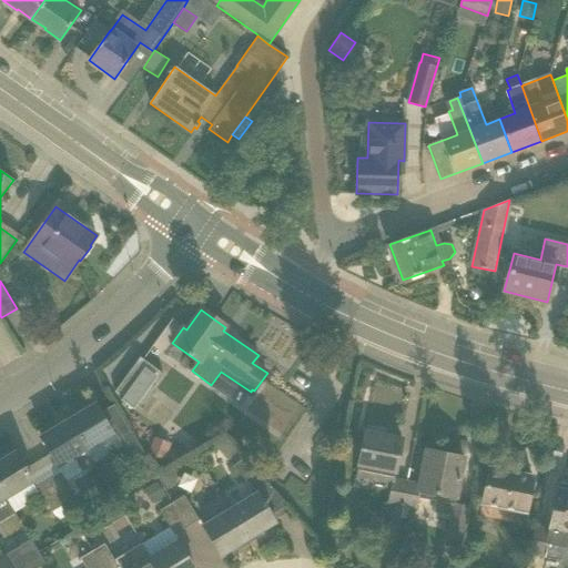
[(134,371),(131,368),(114,392),(122,397),(120,401),(133,409),(151,385),(153,387),(163,374),(143,359),(134,371)]
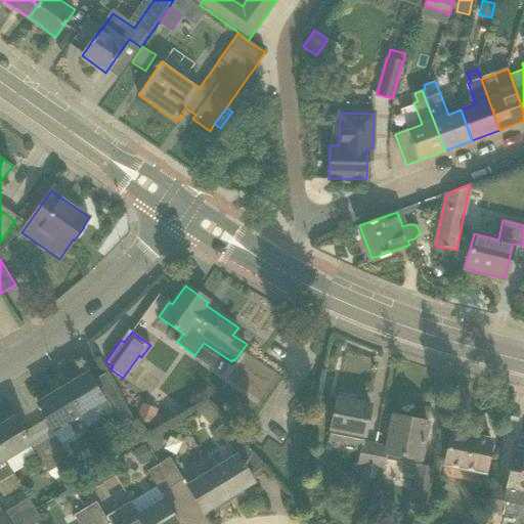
[(104,399),(87,373),(61,387),(79,416),(79,415),(104,399)]
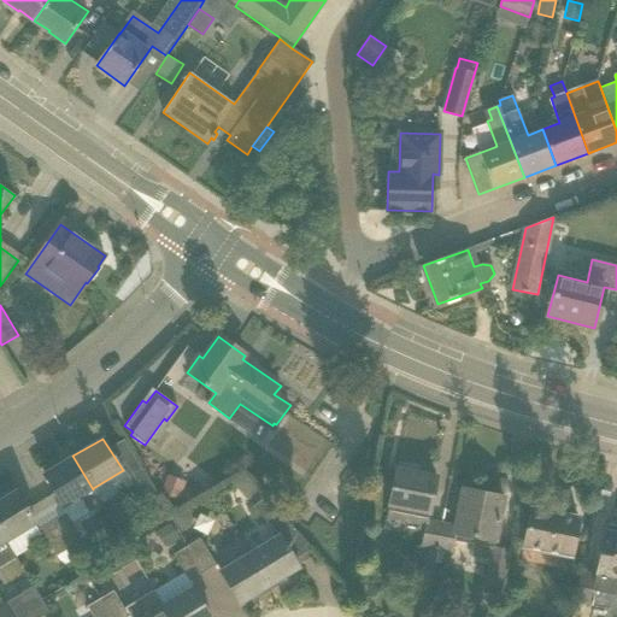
[(64,506),(80,498),(89,513),(103,505),(93,488),(93,489),(72,456),(43,474),(64,506)]
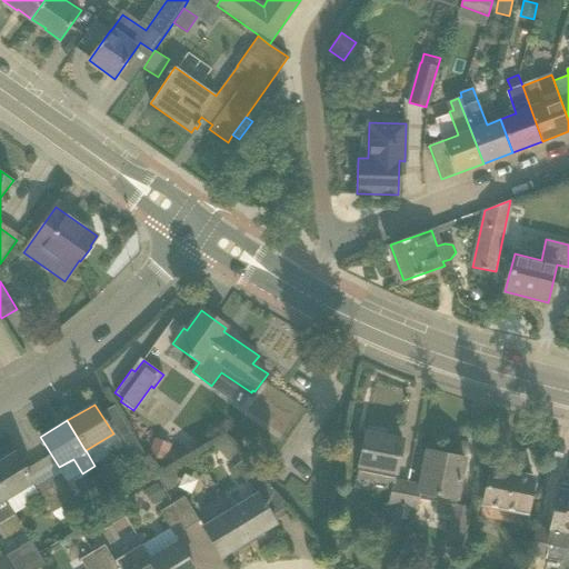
[(130,431),(118,439),(133,463),(146,457),(130,431)]
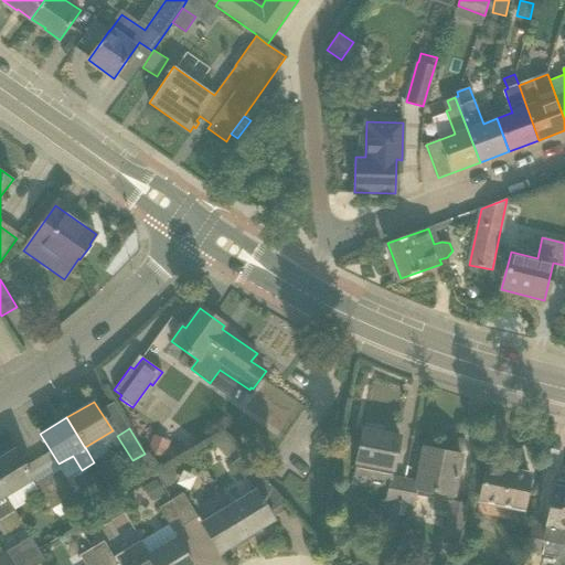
[(355,468),(390,475),(392,476),(400,437),(363,430),(355,468)]
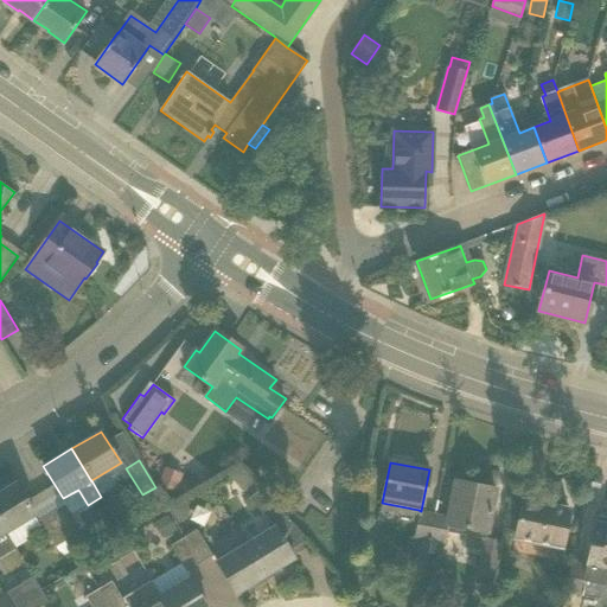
[(157,486),(176,493),(183,474),(164,467),(157,486)]
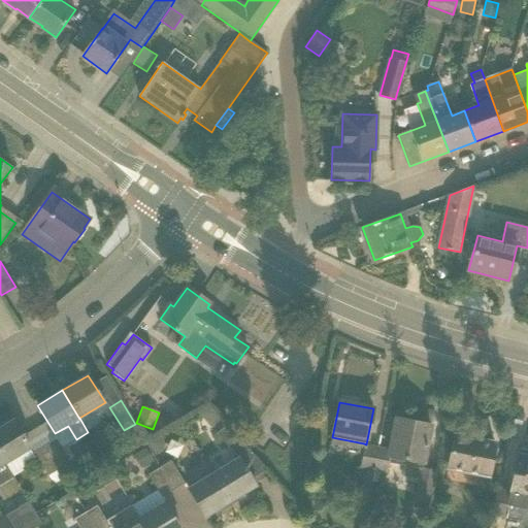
[(437,470),(422,468),(428,439),(431,436),(432,430),(430,427),(430,425),(396,419),(390,450),(378,447),(372,482),(373,482),(377,483),(380,471),(386,472),(388,462),(404,465),(402,476),(419,479),(414,500),(416,500),(413,513),(428,516),(437,470)]
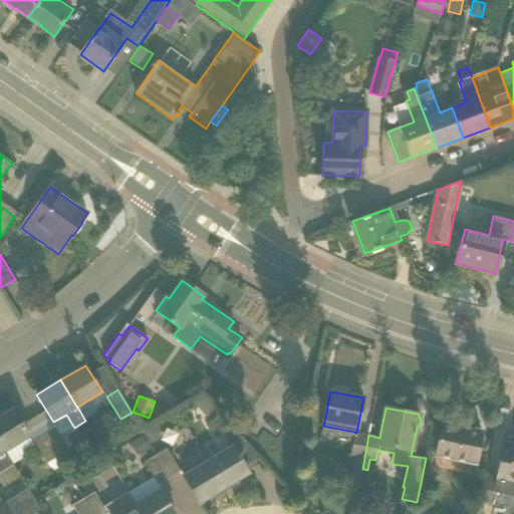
[(0,416),(0,442),(5,451),(29,435),(13,409),(0,416)]
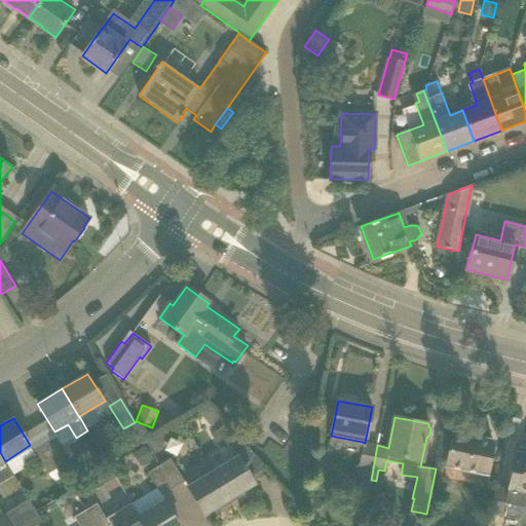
[(226,423),(216,431),(233,451),(242,443),(226,423)]
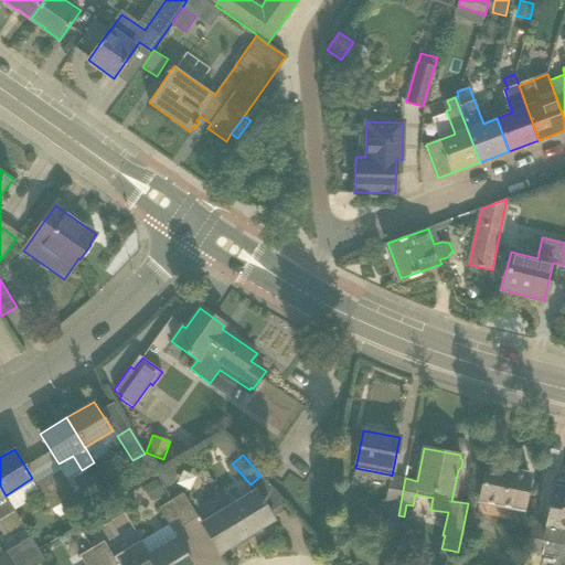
[(479,501),(501,504),(523,509),(530,475),(508,470),(486,467),(479,501)]
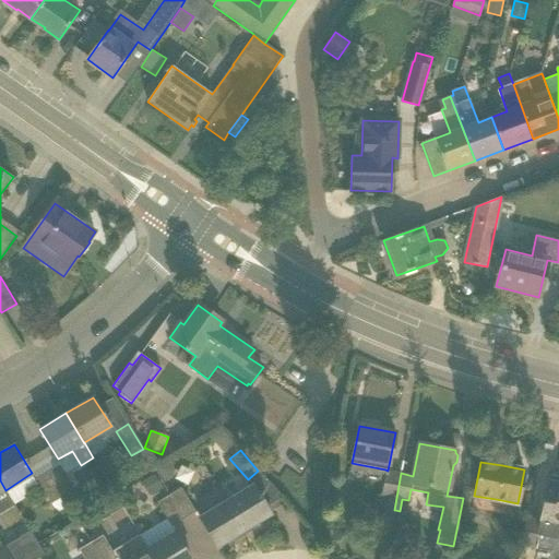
[(171,478),(175,471),(170,463),(157,470),(164,482),(171,478)]
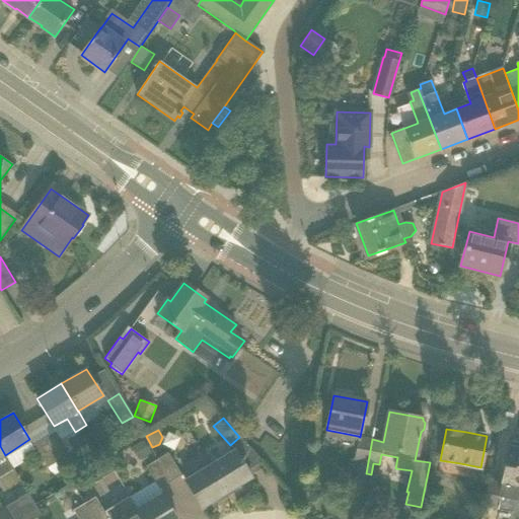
[(45,438),(58,459),(68,454),(55,432),(45,438)]
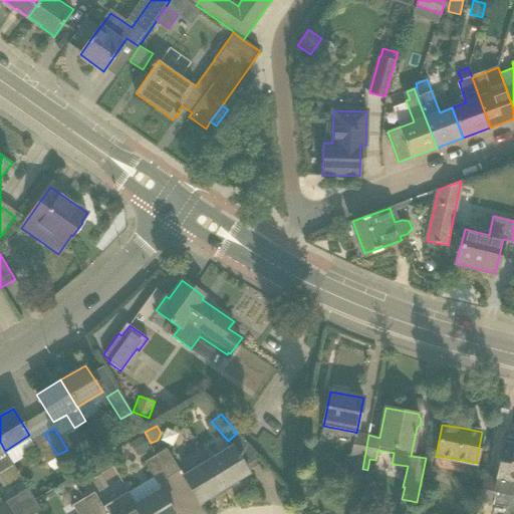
[(362,469),(368,435),(356,433),(354,432),(353,439),(349,455),(346,471),(362,474),(363,469),(362,469)]
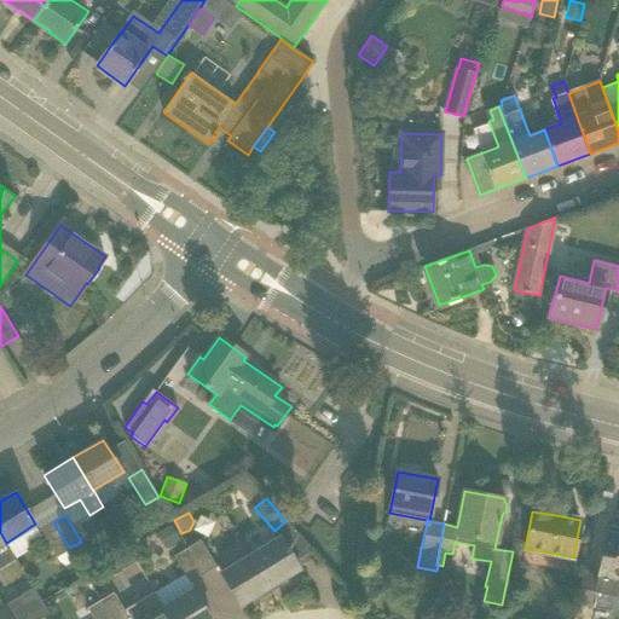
[(69,548),(53,522),(39,532),(55,557),(69,548)]
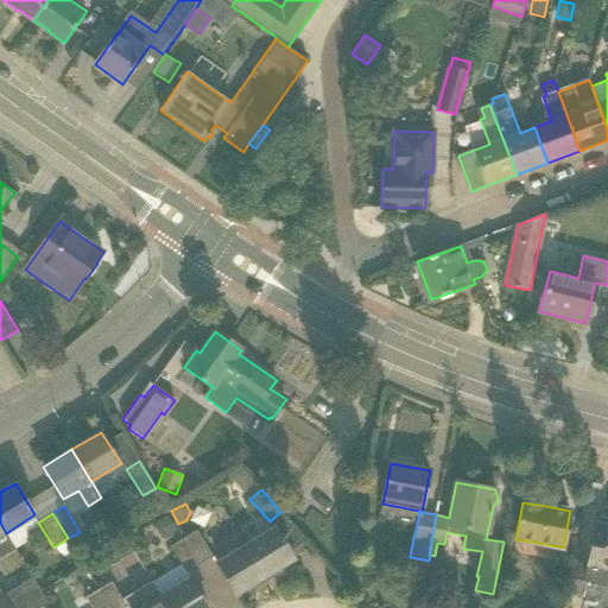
[(171,513),(156,521),(164,538),(179,530),(171,513)]
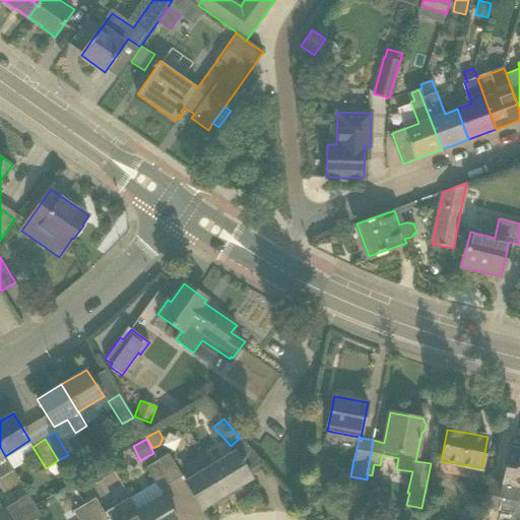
[(519,519),(519,450),(510,449),(504,483),(490,481),(484,508),(513,514),(512,518),(519,519)]
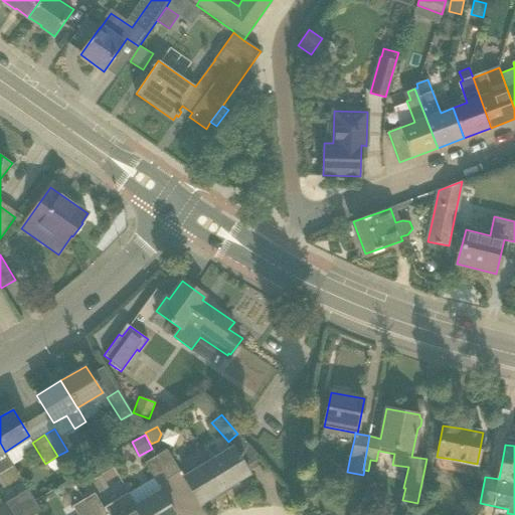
[(224,490),(234,484),(236,486),(237,486),(235,483),(249,475),(232,447),(208,462),(224,490)]
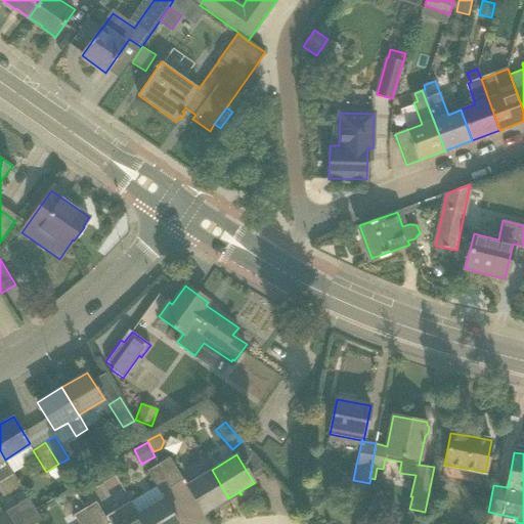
[(170,457),(159,464),(172,486),(183,480),(170,457)]
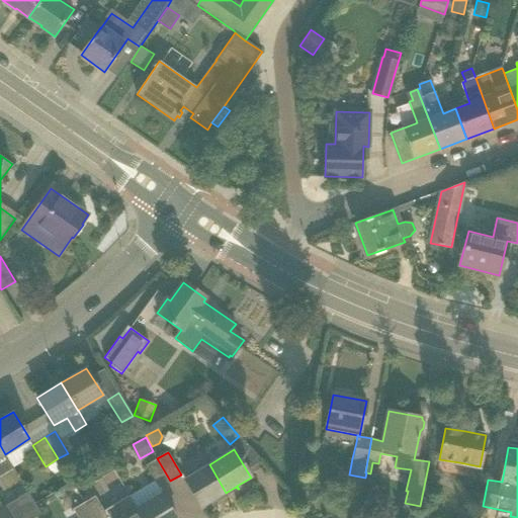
[(170,481),(157,458),(146,465),(155,481),(159,488),(170,481)]
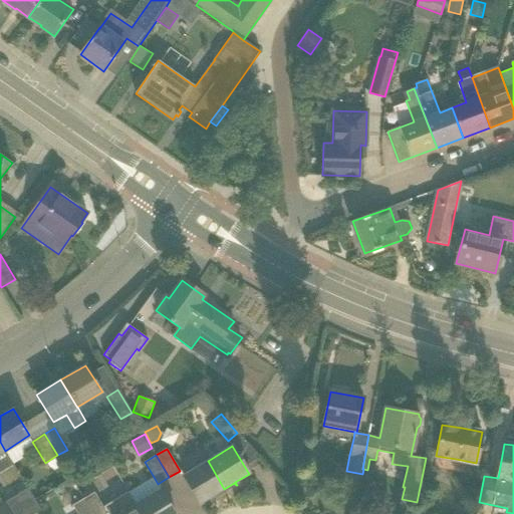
[(217,497),(215,494),(224,489),(208,461),(184,475),(200,503),(214,495),(216,498),(217,497)]
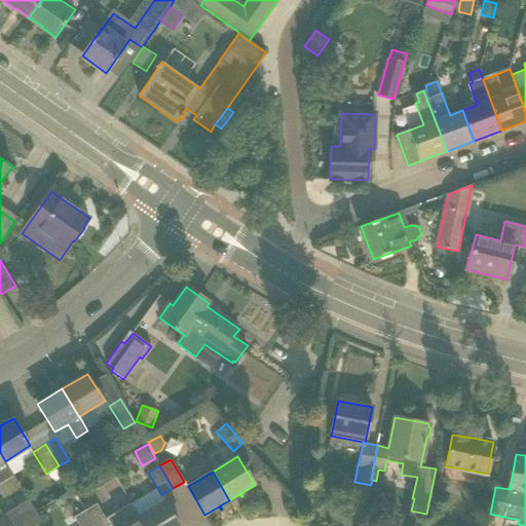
[(12,524),(36,511),(29,500),(6,514),(12,524)]
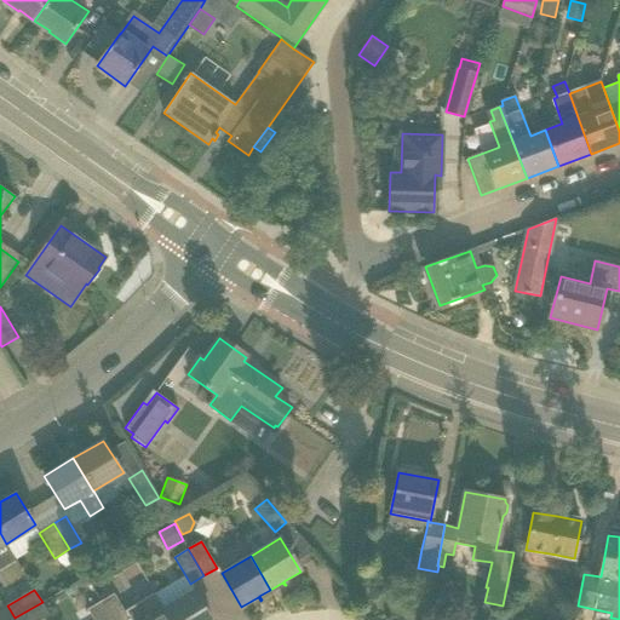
[(211,619),(193,591),(164,608),(164,609),(170,619),(211,619)]
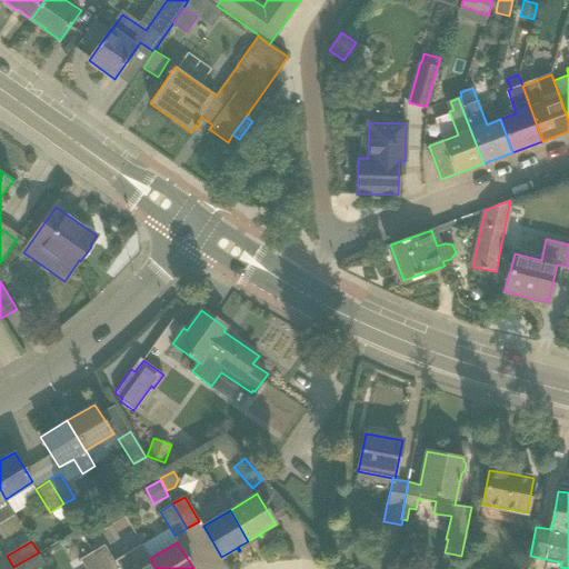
[(156,568),(150,559),(150,558),(142,545),(115,561),(105,546),(92,552),(102,568),(156,568)]
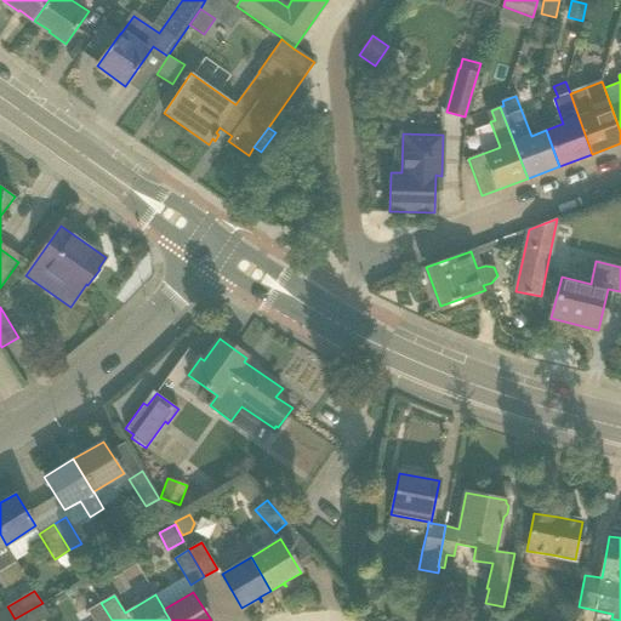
[(41,620),(50,616),(43,603),(15,619),(16,620),(41,620)]
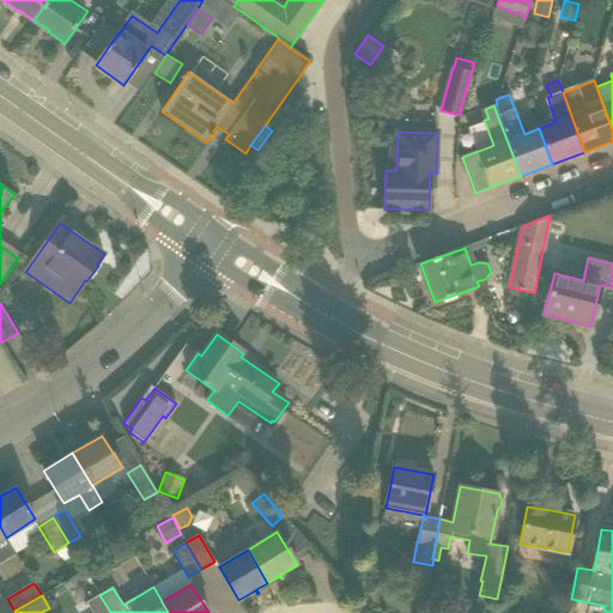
[(110,612),(99,595),(86,602),(92,612),(110,612)]
